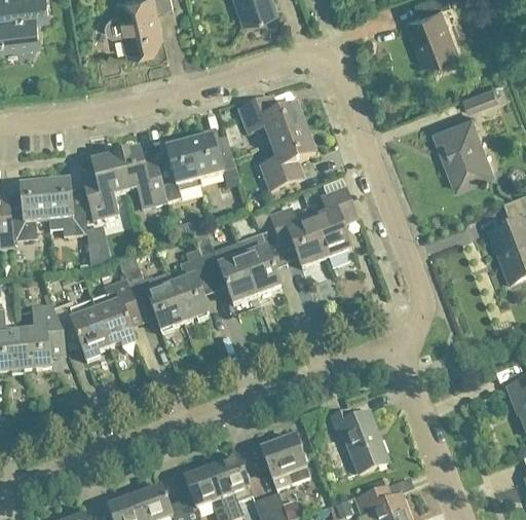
[(48,15),(47,11),(46,0),(0,0),(0,46),(39,42),(36,16),(48,15)]
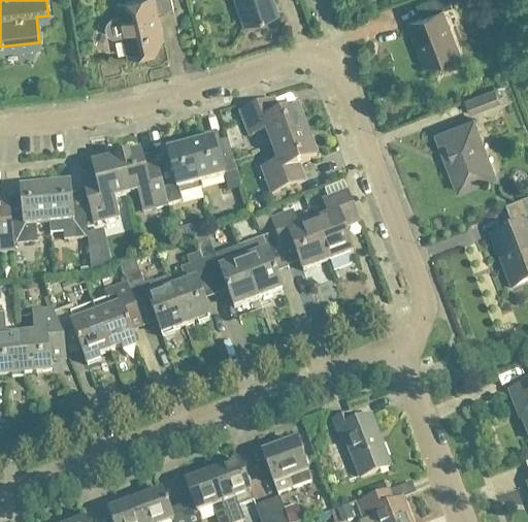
[(159,35),(153,10),(173,6),(171,0),(117,0),(120,11),(110,13),(105,18),(104,23),(105,28),(110,32),(117,33),(124,31),(128,50),(153,43),(159,35)]
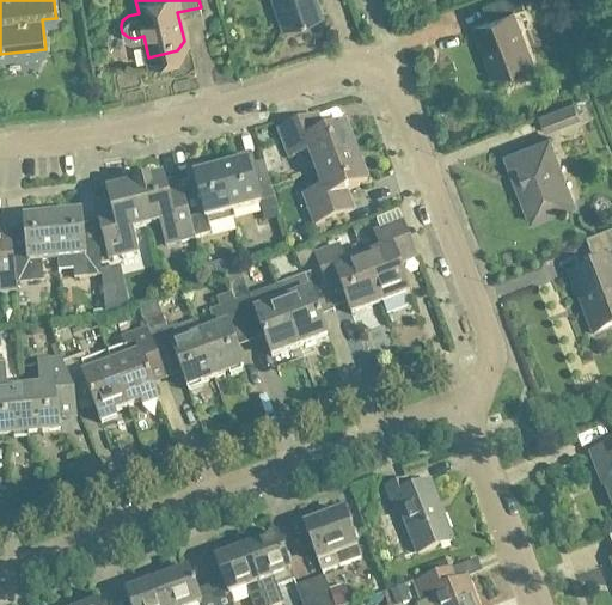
[(275,0),(283,22),(322,8),(318,0),(275,0)]
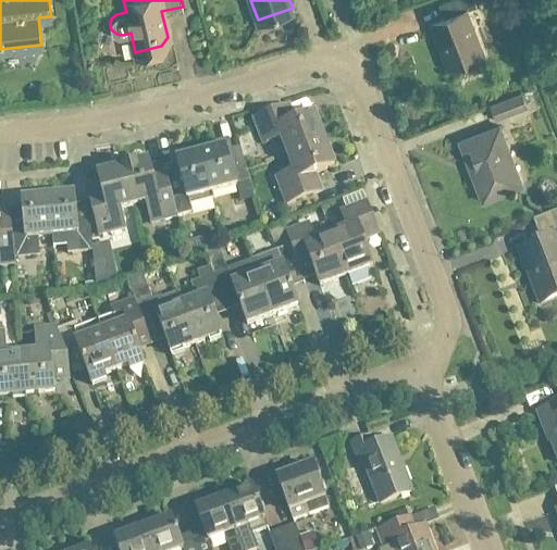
[(482,51),(465,7),(477,2),(475,0),(438,0),(444,13),(432,19),(449,63),(482,51)]
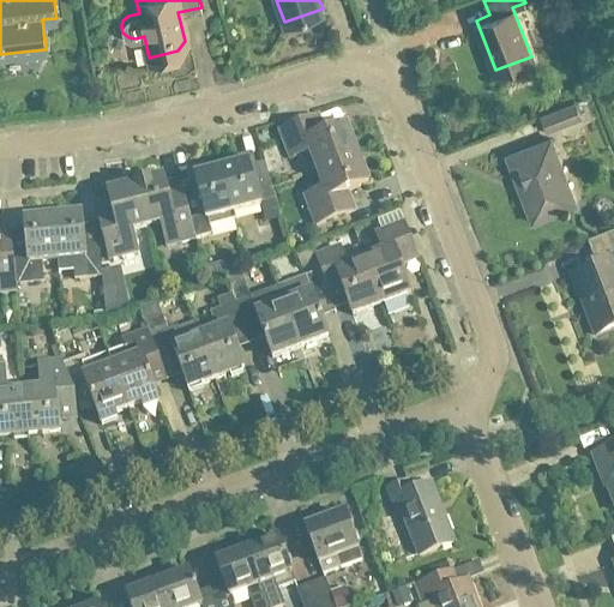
[(581,112),(575,97),(541,110),(546,125),(581,112)]
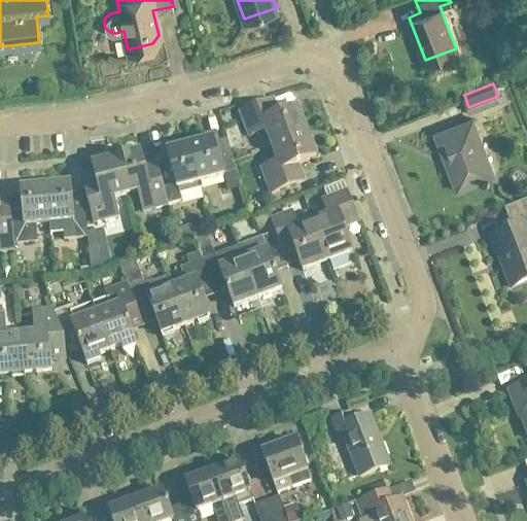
[(307,128),(296,103),(272,112),(267,97),(240,107),(249,131),(266,125),(272,141),(307,128)]
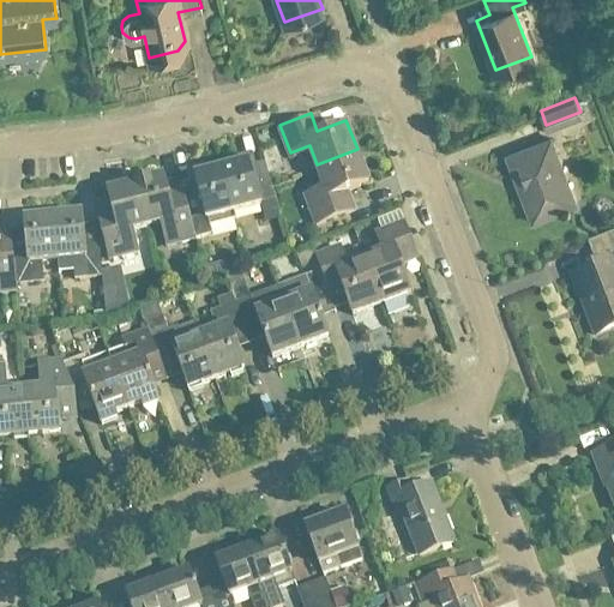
[(576,200),(551,133),(506,150),(531,217),(561,205),(563,208),(570,205),(569,203),(576,200)]
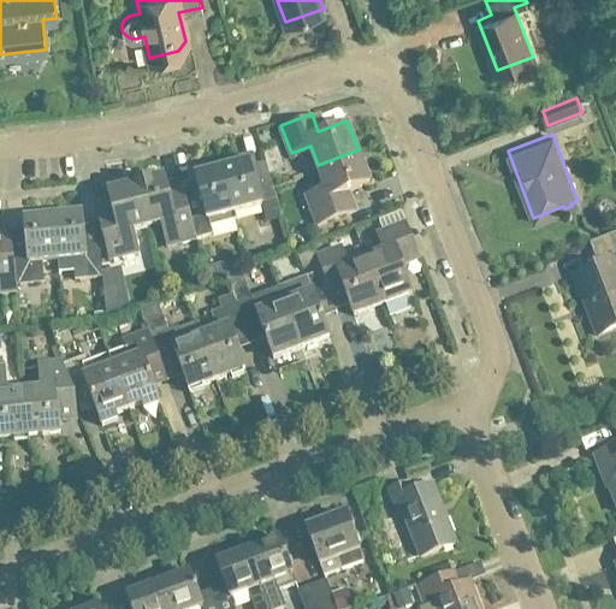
[(276,194),(266,160),(255,164),(250,161),(248,149),(235,153),(236,159),(221,163),(234,208),(261,201),(261,199),(276,194)]
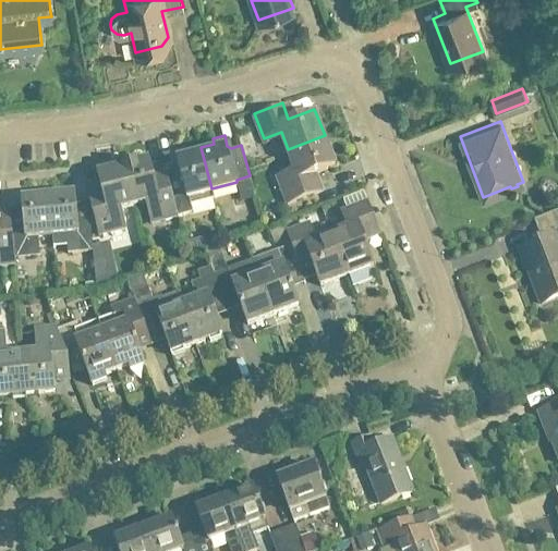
[(316,168),(335,161),(325,135),(288,149),(294,166),(277,172),(288,199),(323,185),(316,168)]
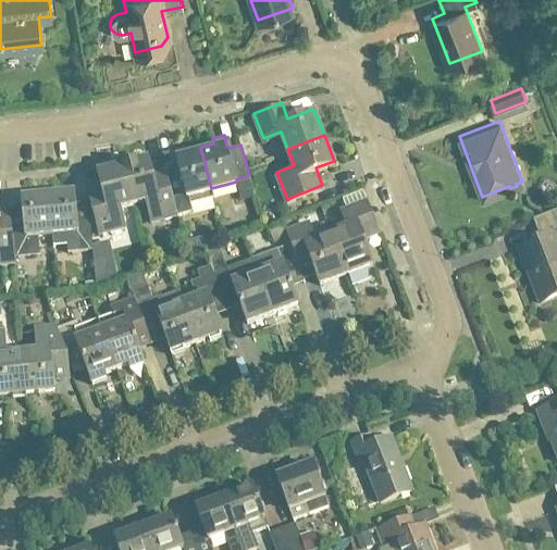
[(177,212),(192,208),(189,201),(213,195),(211,188),(200,147),(188,150),(186,145),(174,148),(177,159),(175,162),(164,165),(165,166),(168,176),(176,211),(177,212)]
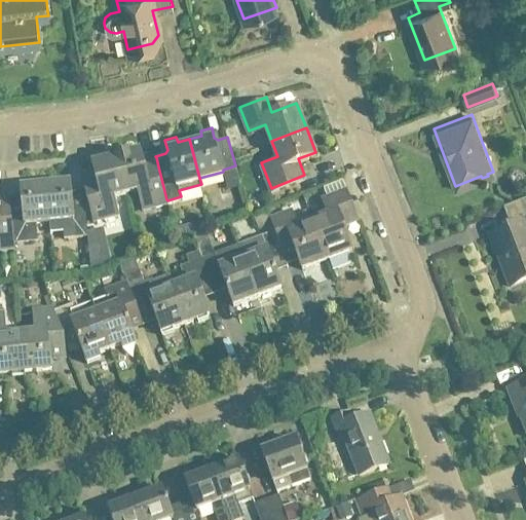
[(166,199),(158,166),(156,157),(143,161),(140,146),(115,152),(125,190),(138,187),(143,206),(166,199)]
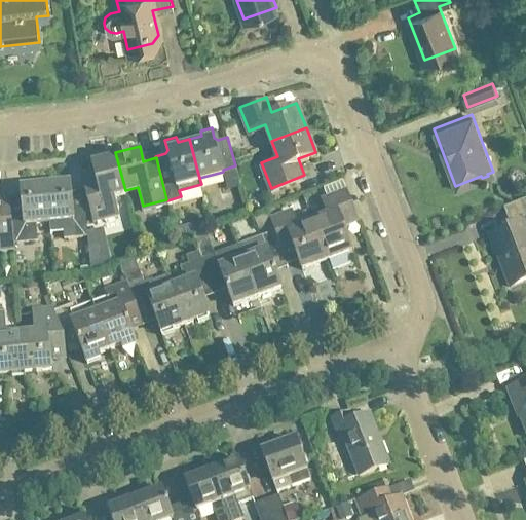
[(125,190),(115,152),(91,158),(96,173),(82,176),(94,218),(118,211),(113,193),(125,190)]
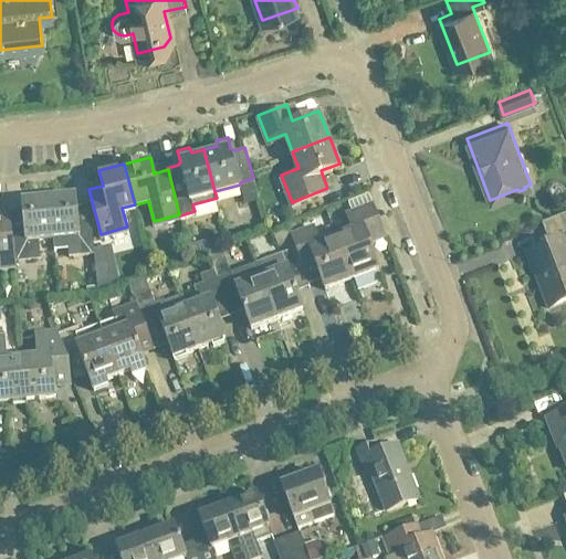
[(94,250),(91,219),(77,220),(75,191),(49,193),(52,233),(53,245),(67,244),(69,252),(94,250)]
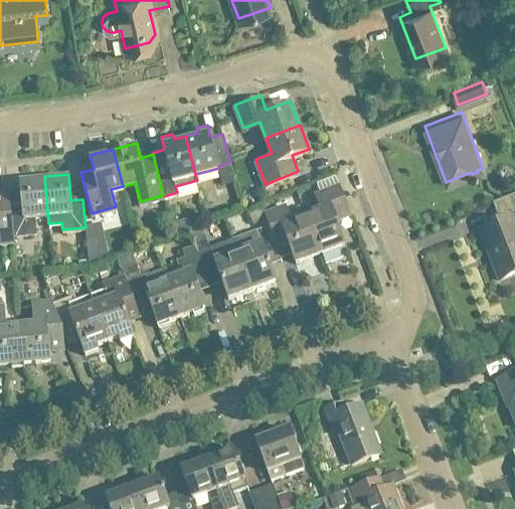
[(47,212),(44,176),(20,179),(23,204),(10,206),(13,234),(36,231),(34,214),(47,212)]
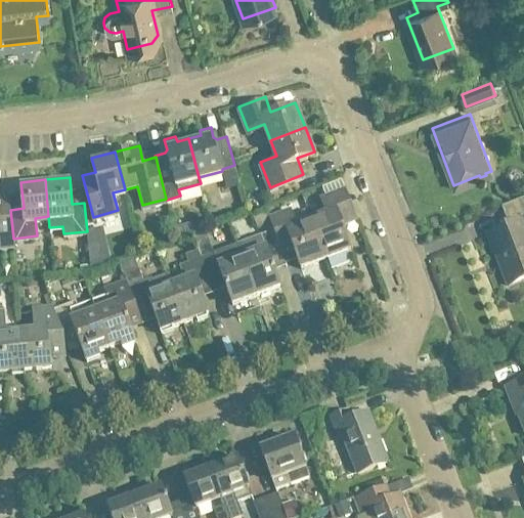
[(350,245),(341,220),(356,215),(345,185),(320,195),(326,210),(311,216),(325,255),(350,245)]
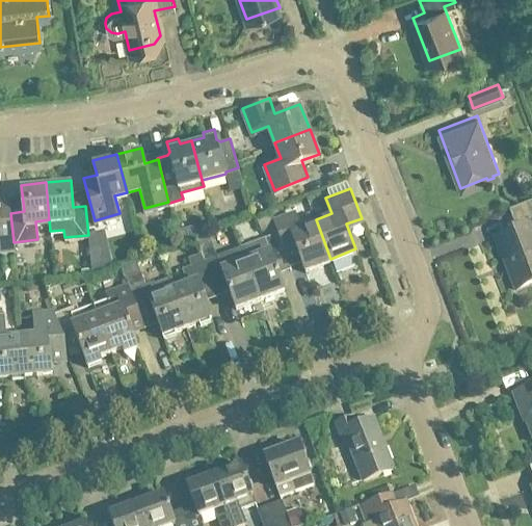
[(0,247),(15,246),(14,242),(10,213),(9,195),(0,195),(0,247)]
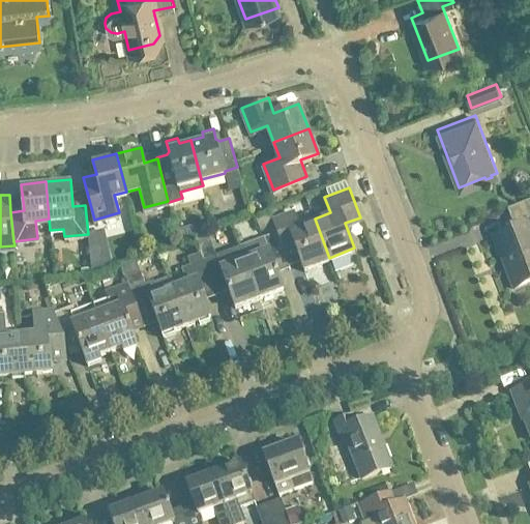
[(529,213),(529,195),(520,200),(525,215),(529,213)]
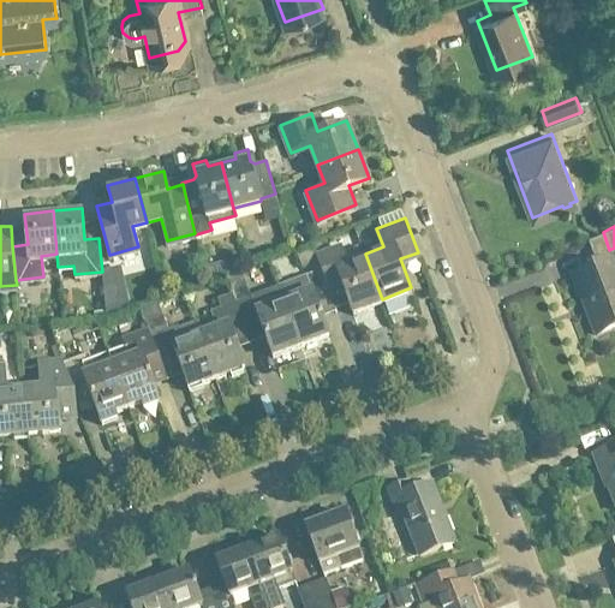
[(329,332),(317,300),(332,296),(328,286),(321,264),(316,251),(312,242),(294,248),(300,262),(309,263),(311,269),(279,281),(284,297),(300,341),(329,332)]
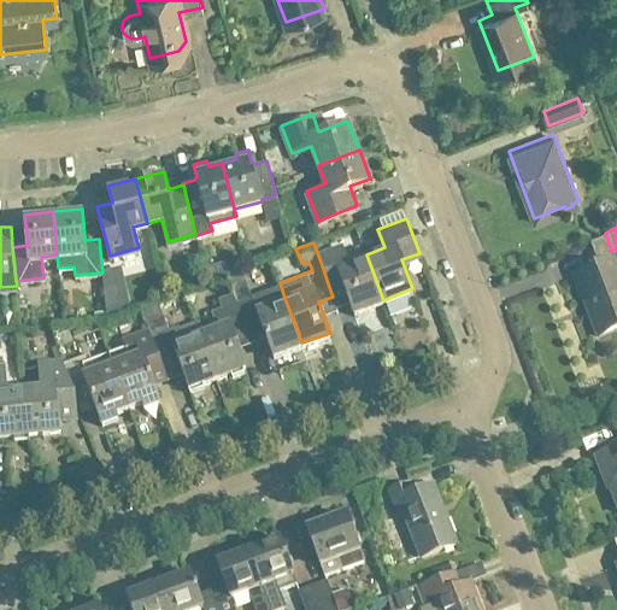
[(383,300),(366,254),(348,260),(341,242),(317,252),(322,265),(329,287),(342,282),(353,311),(383,300)]
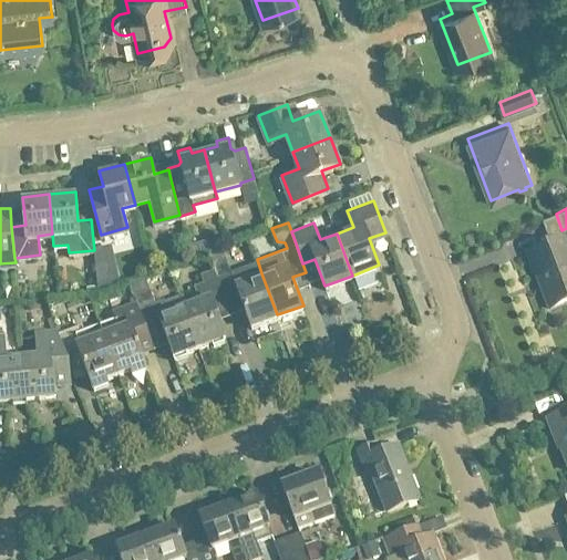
[(566,297),(566,240),(565,234),(528,248),(550,304),(566,297)]
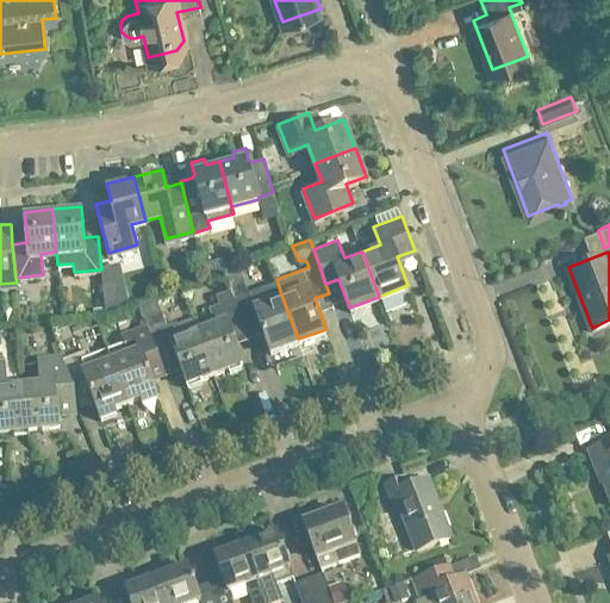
[(298,339),(281,294),(265,300),(259,285),(234,294),(243,319),(244,325),(259,319),(271,349),(298,339)]
